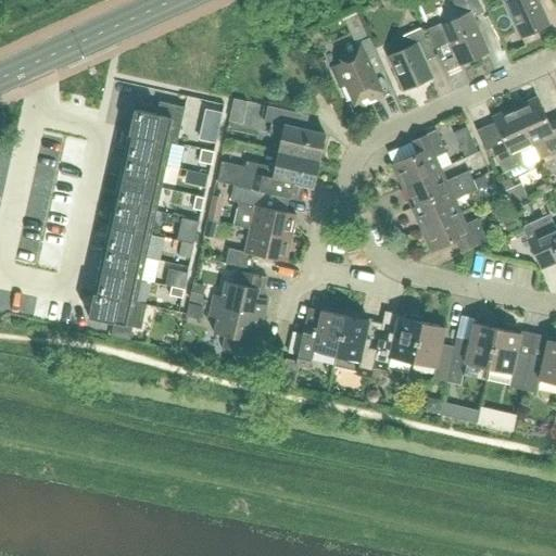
[(452,0),(460,17),(445,24),(444,23),(427,30),(440,60),(456,52),(462,65),(488,53),(472,19),(484,13),(478,0),(452,0)]
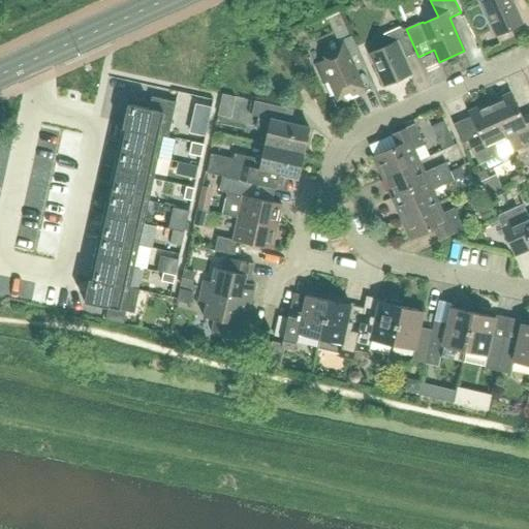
[(510,0),(480,0),(497,36),(522,25),(510,0)]
